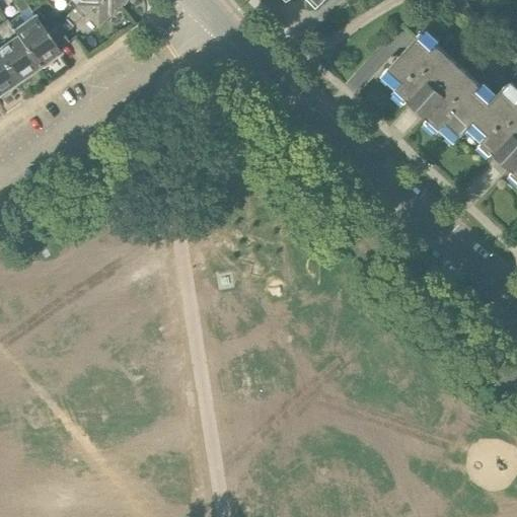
[(21,0),(12,6),(18,14),(26,9),(21,0)]
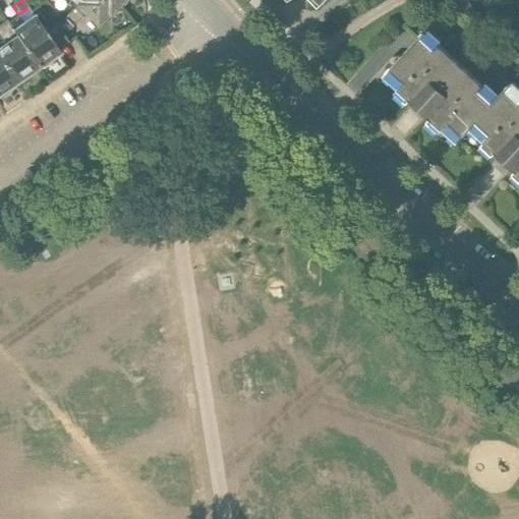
[(81,0),(79,2),(55,27),(46,37),(56,52),(66,44),(62,38),(84,15),(97,27),(123,0),(81,0)]
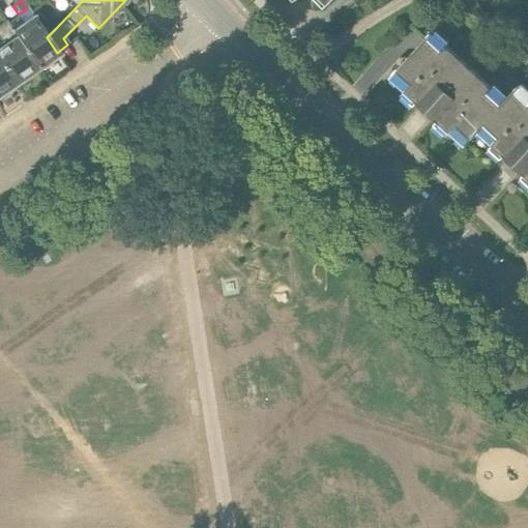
[(289,0),(292,3),(297,1),(297,0),(316,0),(324,8),(332,0),(289,0)]
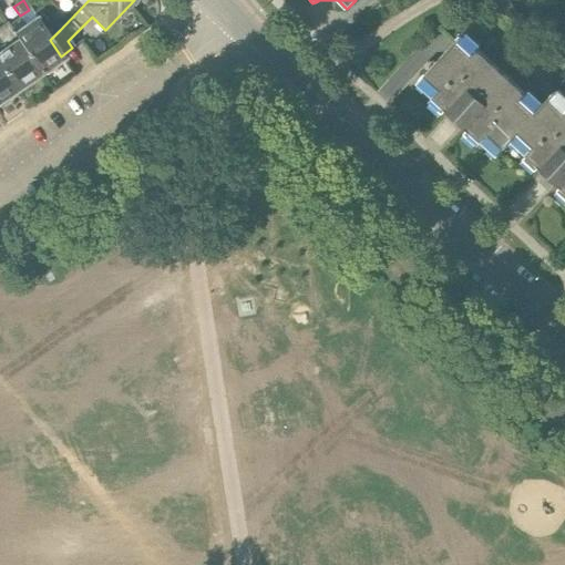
[(26,24),(11,34),(40,76),(42,74),(47,76),(52,73),(52,68),(63,60),(61,57),(50,40),(42,28),(38,21),(39,20),(37,16),(34,18),(29,10),(20,16),(26,24)]
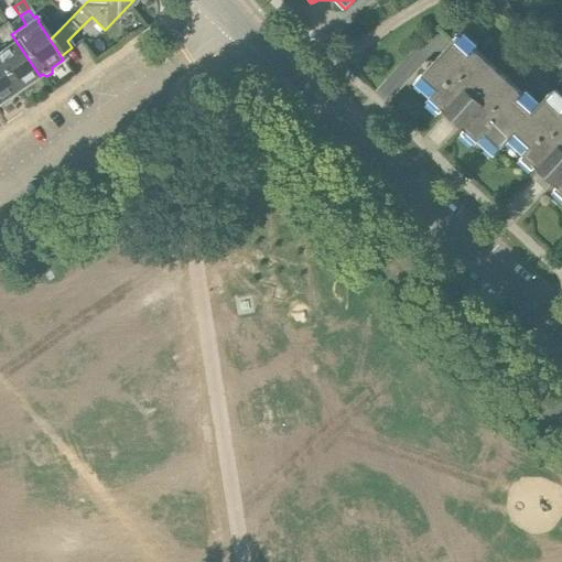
[(515,35),(525,28),(517,17),(506,24),(515,35)]
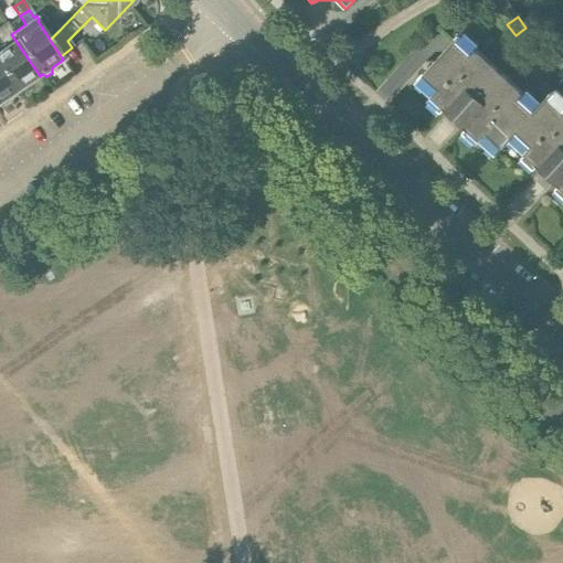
[(50,40),(60,30),(50,20),(42,28),(50,40)]
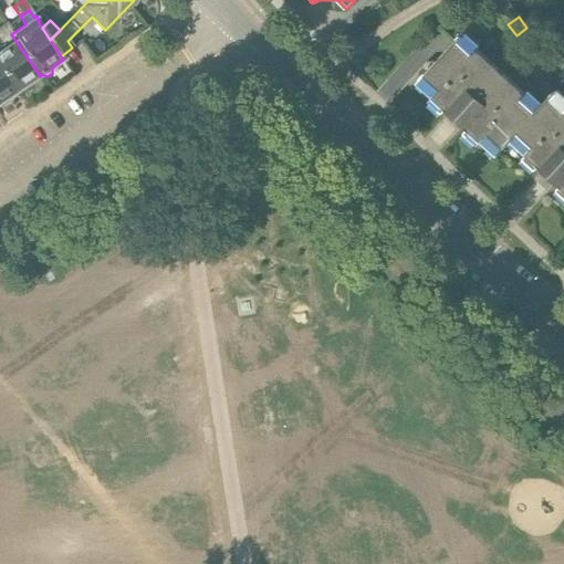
[(0,66),(17,92),(18,91),(23,93),(28,90),(28,84),(40,76),(11,34),(9,32),(10,31),(7,25),(4,23),(0,27),(0,42),(1,44),(0,45),(0,66)]
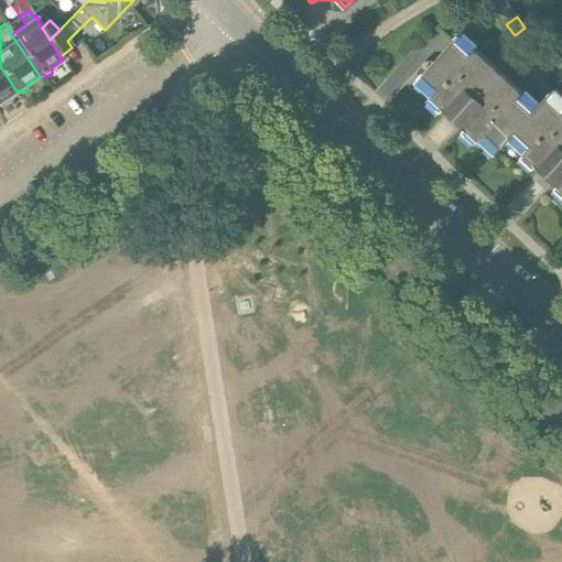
[(431,66),(413,85),(429,100),(427,103),(425,104),(436,115),(439,116),(440,115),(445,108),(450,111),(450,110),(452,112),(445,120),(455,129),(462,121),(464,123),(463,125),(466,128),(458,136),(473,148),(474,147),(476,143),(493,159),(506,142),(505,141),(531,114),(517,100),(521,96),(521,95),(474,52),(473,51),(468,56),(453,42),(451,44),(450,45),(431,65),(431,66)]
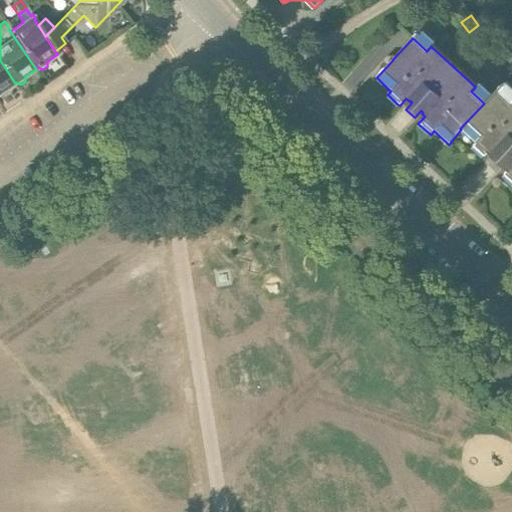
[(0,97),(1,98),(5,95),(5,90),(15,83),(0,60),(0,97)]
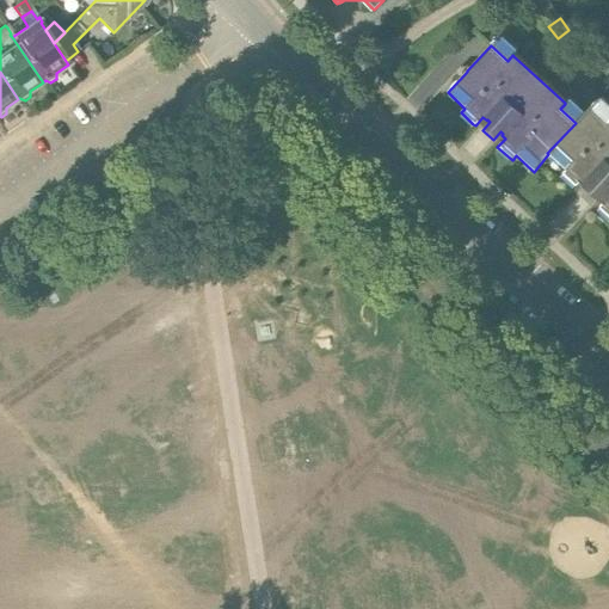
[(547,153),(548,154),(565,170),(561,174),(576,188),(583,179),(588,183),(589,182),(590,183),(583,191),(594,201),(601,194),(603,195),(602,196),(606,200),(597,208),(608,219),(608,106),(601,99),(597,102),(596,100),(576,123),(547,153)]
